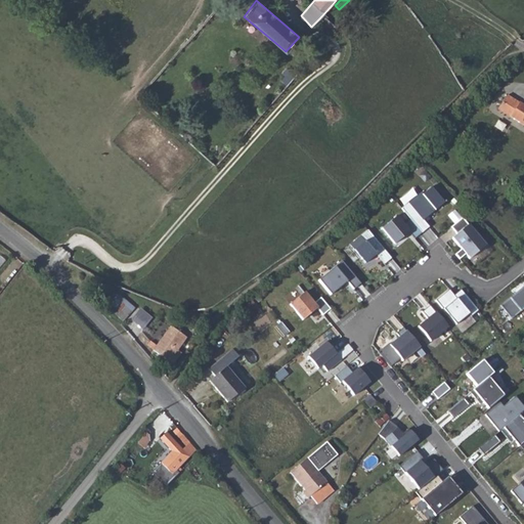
[(523,105),(506,95),(497,110),(523,125),(523,105)]
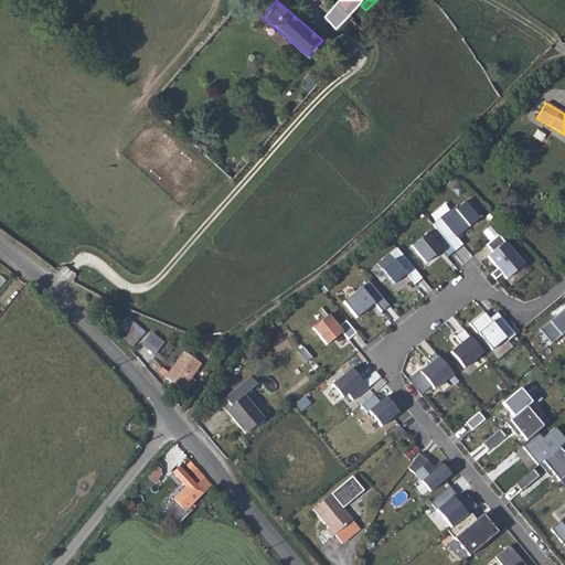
[(452,209),(433,226),(455,252),(462,245),(456,237),(478,220),(464,202),(455,211),(452,209)]
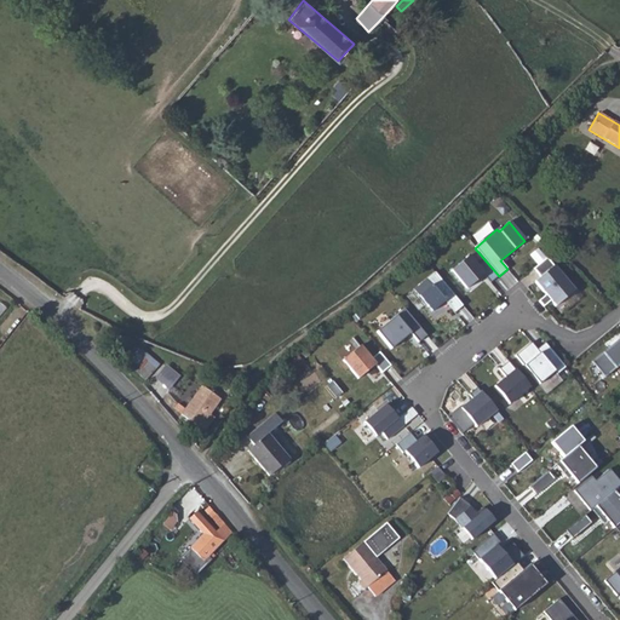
[(449,270),(468,253),(461,247),(443,263),(449,270)]
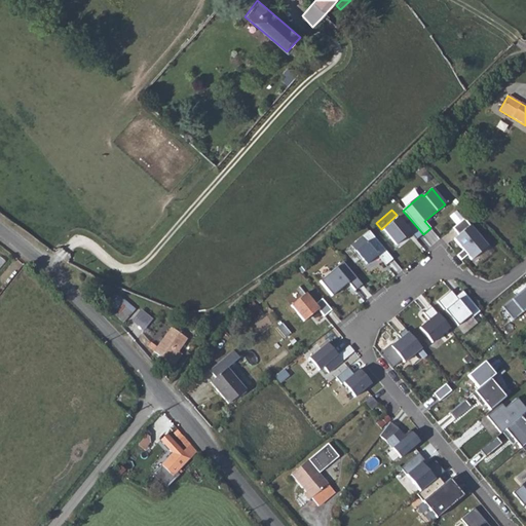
[(397,218),(383,230),(396,246),(410,233),(397,218)]
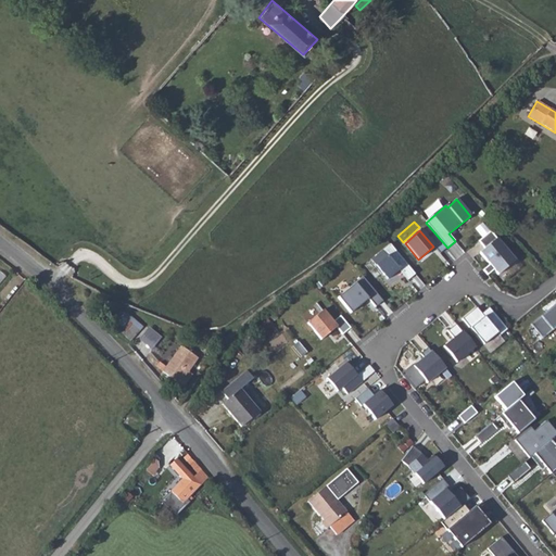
[(515,262),(490,231),(478,242),(484,249),(479,253),(497,276),(515,262)]
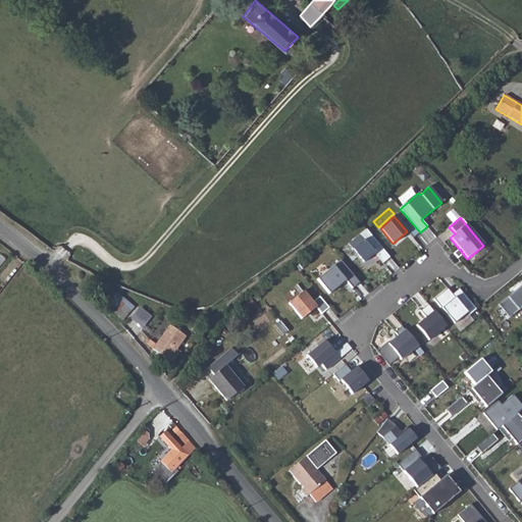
[(389,258),(366,229),(348,245),(364,263),(375,254),(382,263),(389,258)]
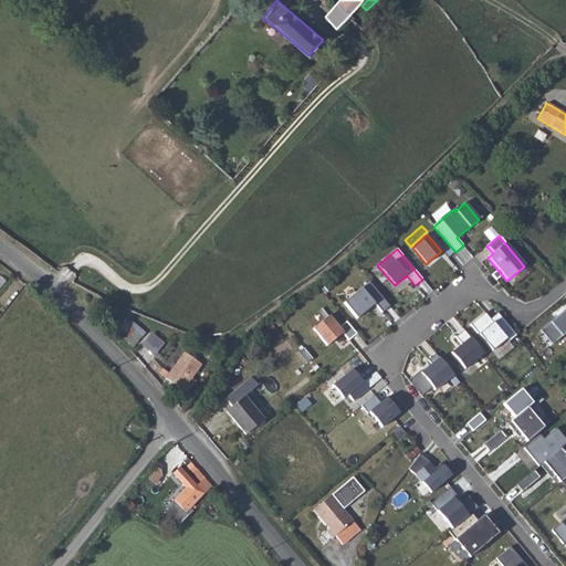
[(389,306),(369,282),(344,303),(357,320),(375,304),(383,313),(389,306)]
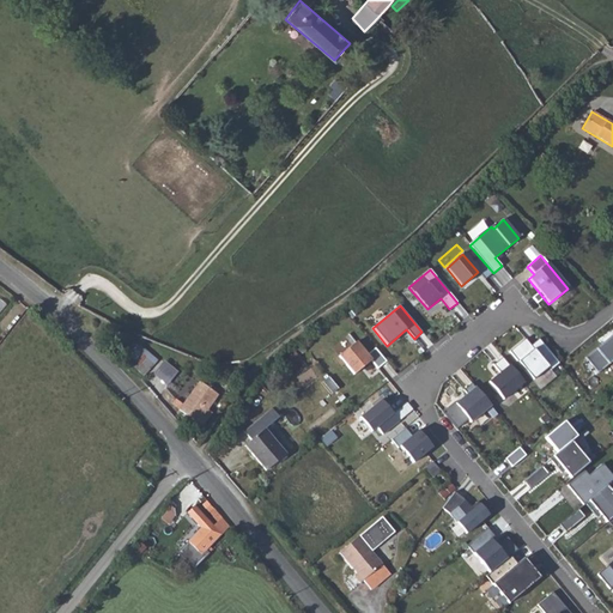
[(612,334),(584,358),(598,374),(612,360),(612,334)]
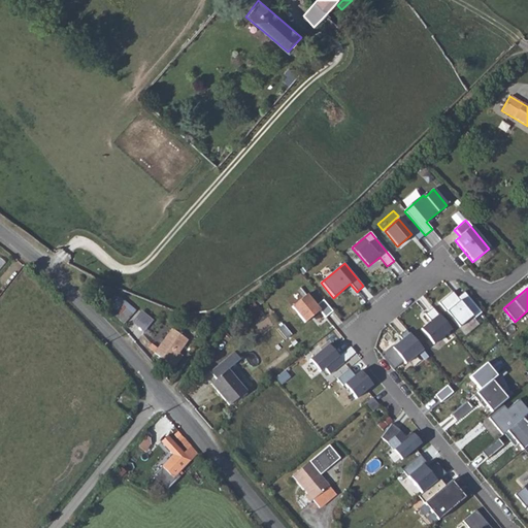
[(474,319),(483,312),(465,292),(458,298),(453,292),(439,303),(460,327),(472,317),(474,319)]
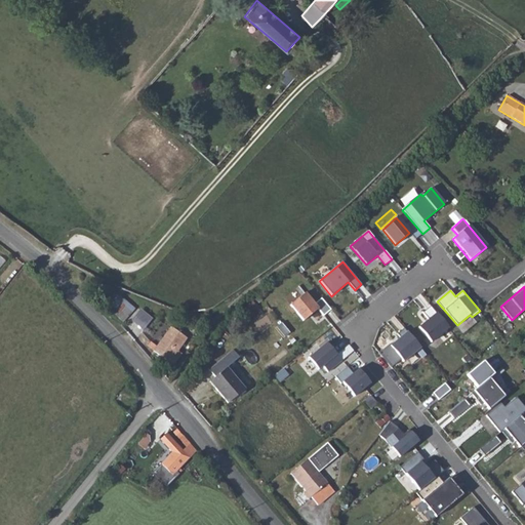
[(331,310),(322,298),(315,304),(306,292),(290,305),(304,321),(318,309),(324,316),(331,310)]
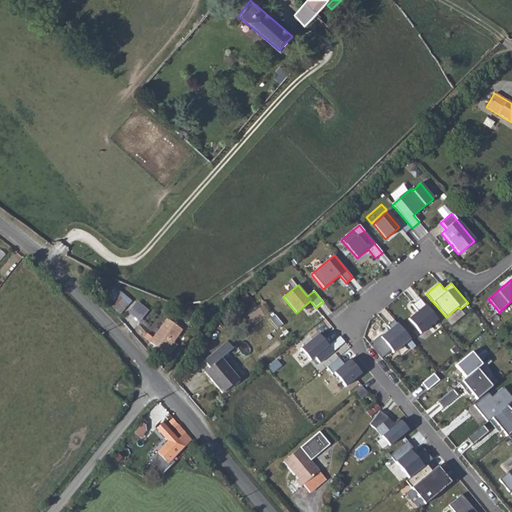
[(119,288),(108,301),(120,313),(132,300),(119,288)]
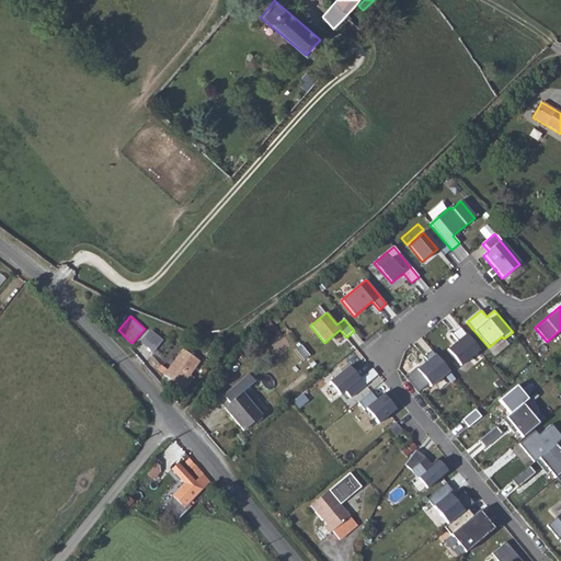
[(480,351),(460,327),(453,334),(458,341),(448,350),(461,366),(480,351)]
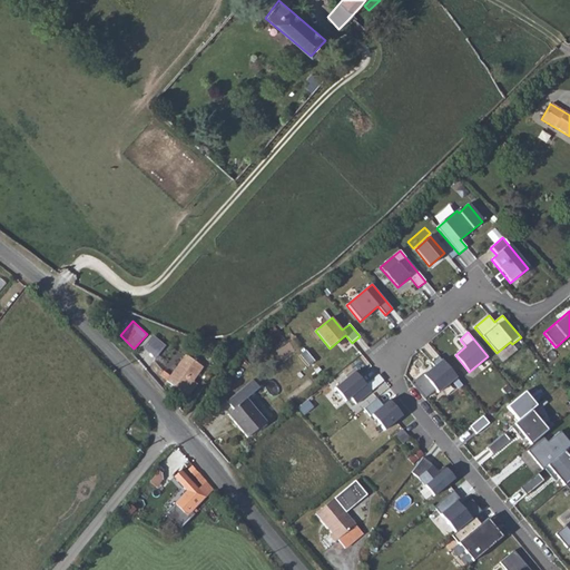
[(143,346),(156,357),(166,344),(153,334),(143,346)]
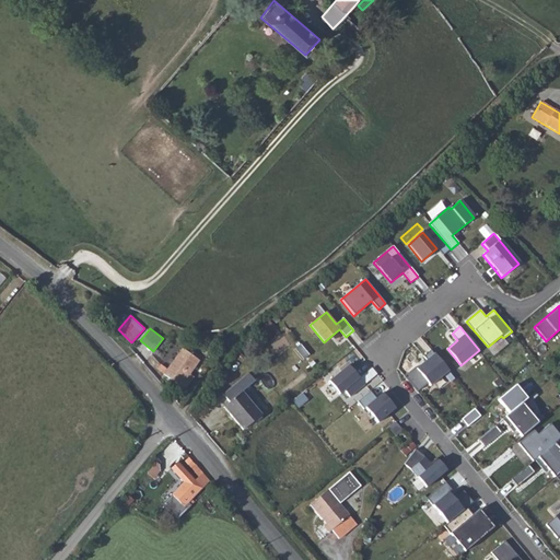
[(301,347),(296,351),(304,360),(308,356),(301,347)]
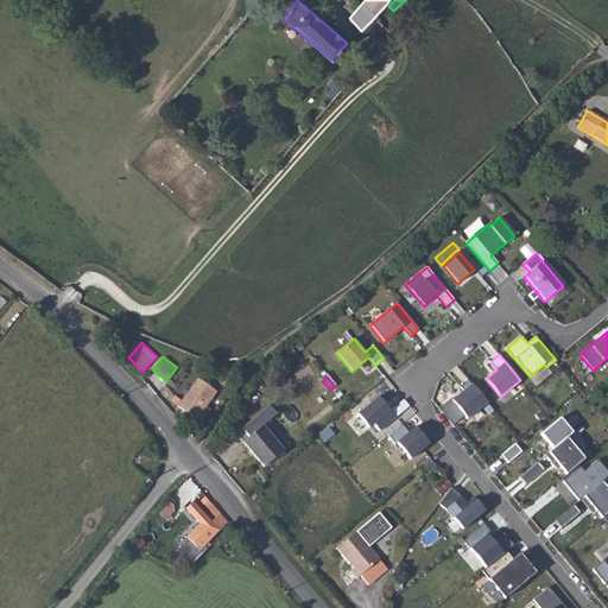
[(487,403),(468,380),(461,387),(463,391),(453,400),(468,419),(487,403)]
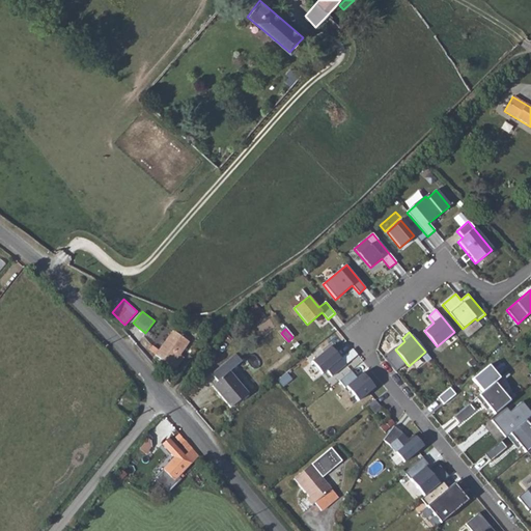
[(189,344),(173,334),(159,352),(174,363),(189,344)]
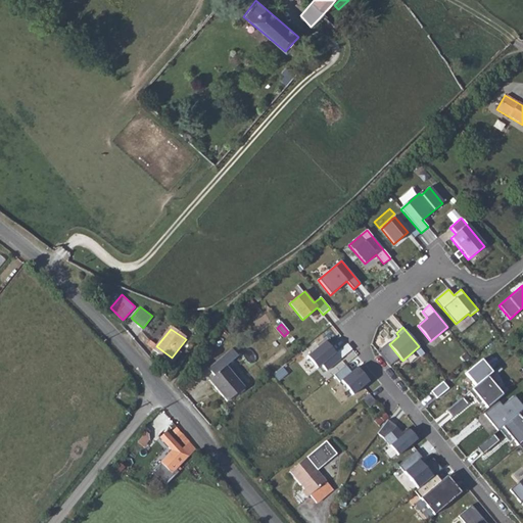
[(326,341),(307,357),(317,369),(322,365),(327,371),(340,360),(326,341)]
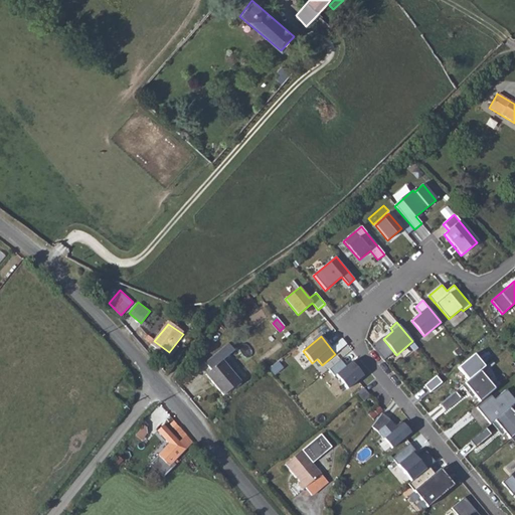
[(212,368),(207,373),(225,395),(241,381),(223,360),(234,350),(228,343),(206,362),(212,368)]
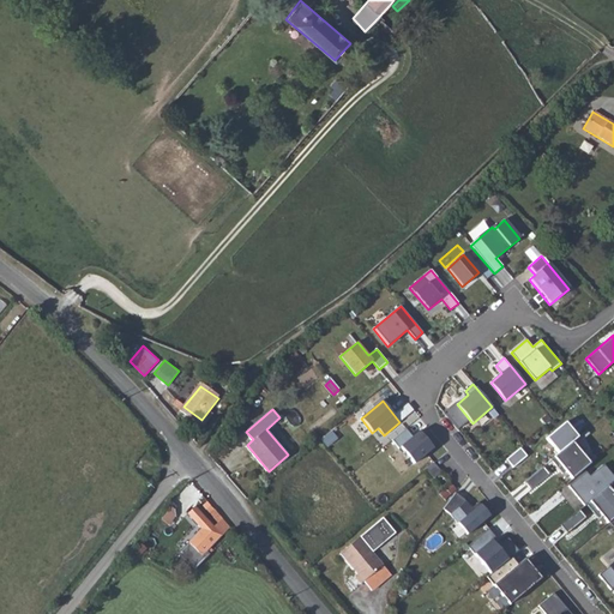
[(547,439),(559,453),(578,437),(567,423),(547,439)]
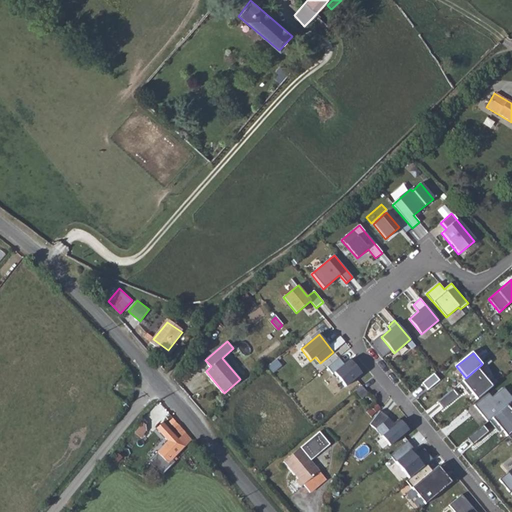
[(338,358),(327,367),(333,374),(334,373),(346,387),(361,374),(350,360),(344,365),(338,358)]
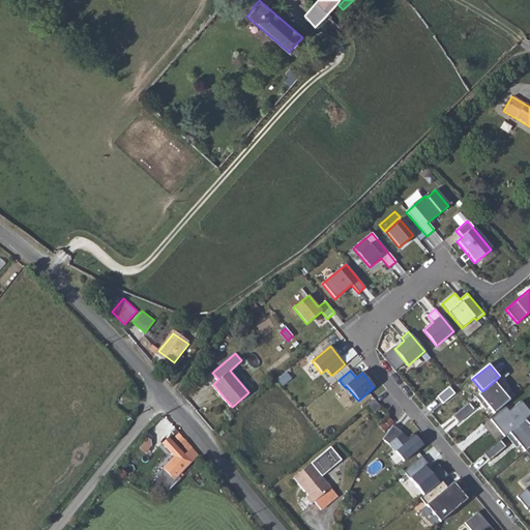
[(493,382),(477,395),(492,414),(508,401),(493,382)]
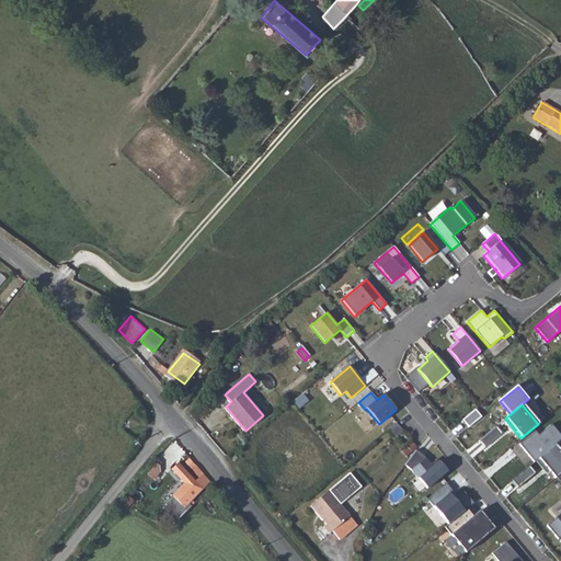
[(482,416),(476,409),(462,420),(469,427),(482,416)]
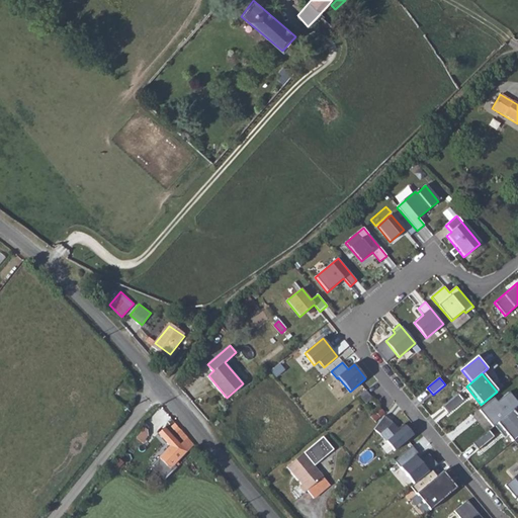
[(503,387),(477,410),(492,427),(517,406),(503,387)]
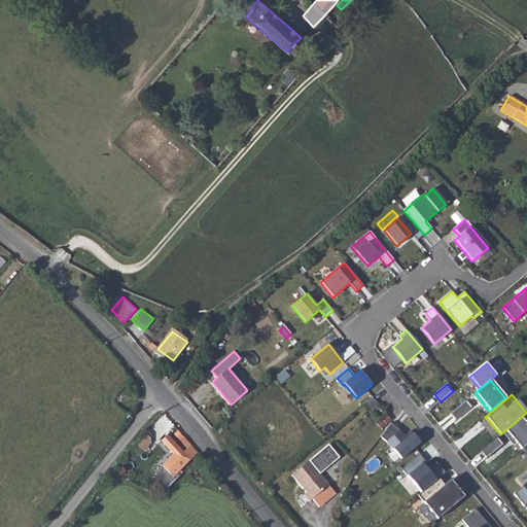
[(465,401),(450,414),(455,421),(470,409),(465,401)]
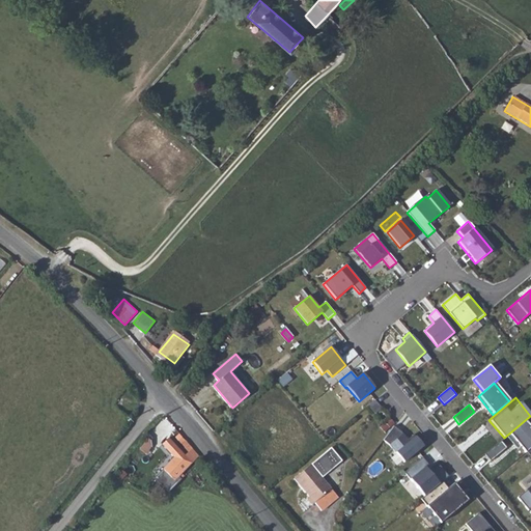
[(137,444),(147,455),(170,435),(169,434),(175,427),(166,417),(137,444)]
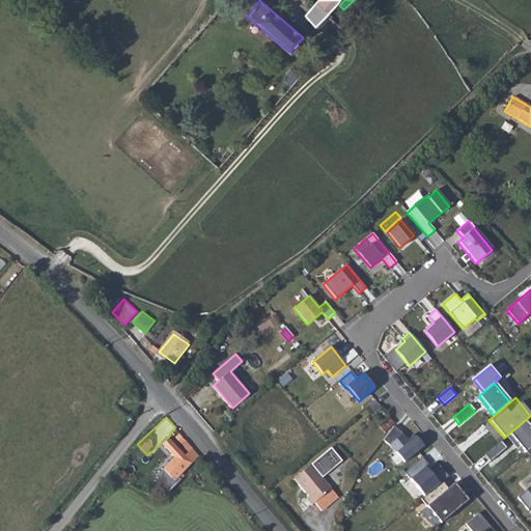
[(530,420),(530,419),(510,436),(524,452),(530,447),(530,420)]
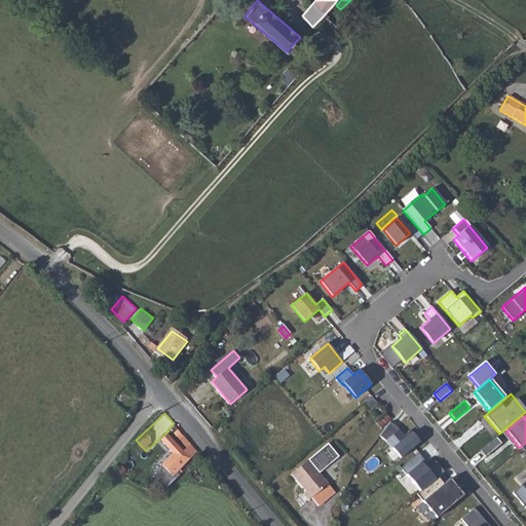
[(400,459),(418,443),(409,431),(403,437),(397,428),(388,424),(378,439),(384,442),(400,459)]
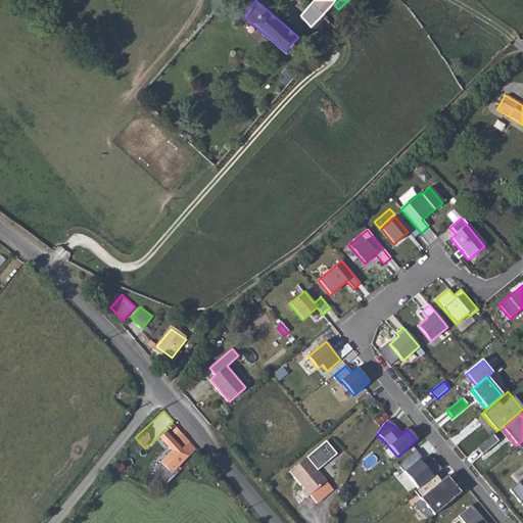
[(159,463),(172,474),(196,449),(185,436),(181,440),(185,444),(182,448),(165,432),(159,438),(172,450),(159,463)]
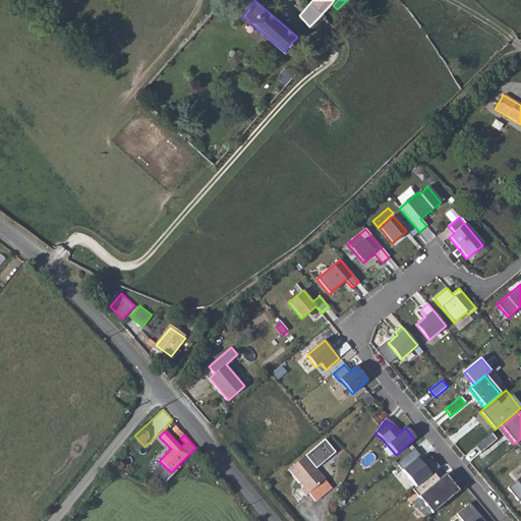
[(493,433),(476,447),(482,454),(498,441),(493,433)]
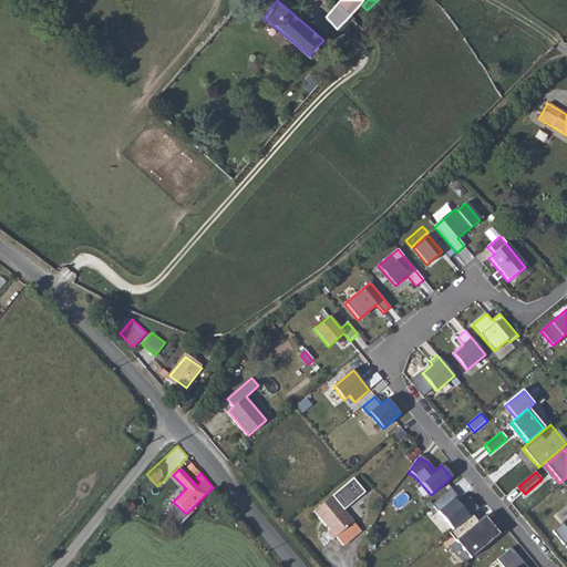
[(357,476),(317,511),(332,529),(330,532),(336,538),(339,536),(347,545),(364,529),(357,521),(347,508),(368,491),(357,476)]
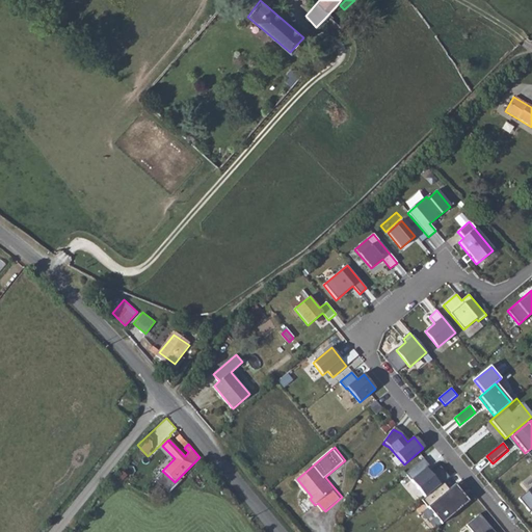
[(423,458),(404,475),(424,499),(444,482),(449,477),(441,467),(431,474),(426,468),(429,464),(423,458)]
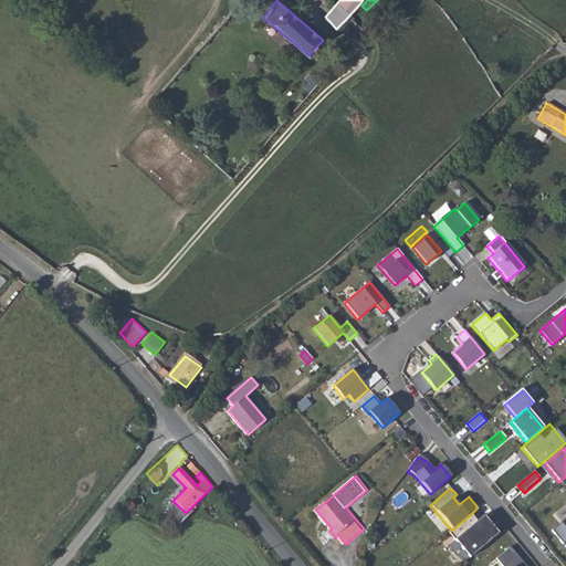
[(451,531),(449,532),(470,557),(499,533),(484,514),(478,520),(472,513),(451,531)]
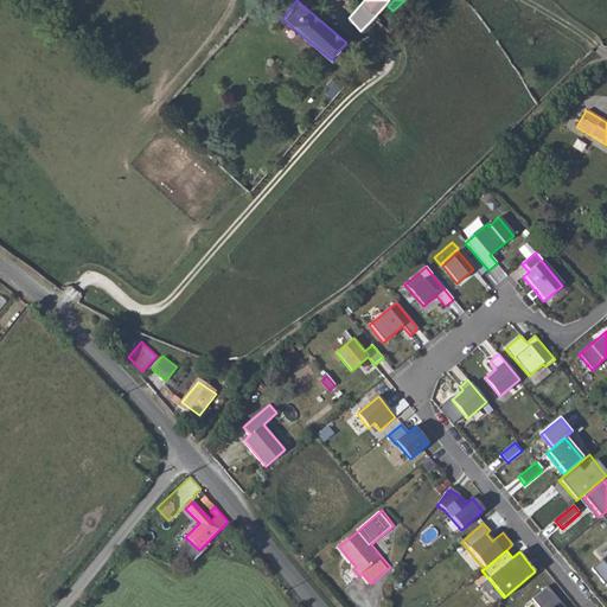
[(606,555),(592,568),(604,583),(606,580),(606,555)]
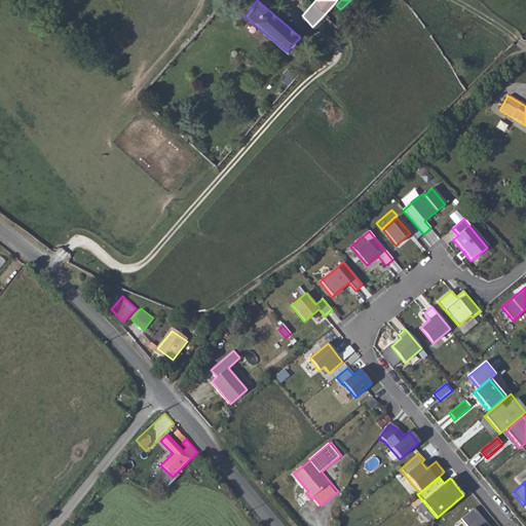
[(489,525),(472,504),(458,516),(465,524),(462,525),(489,525)]
